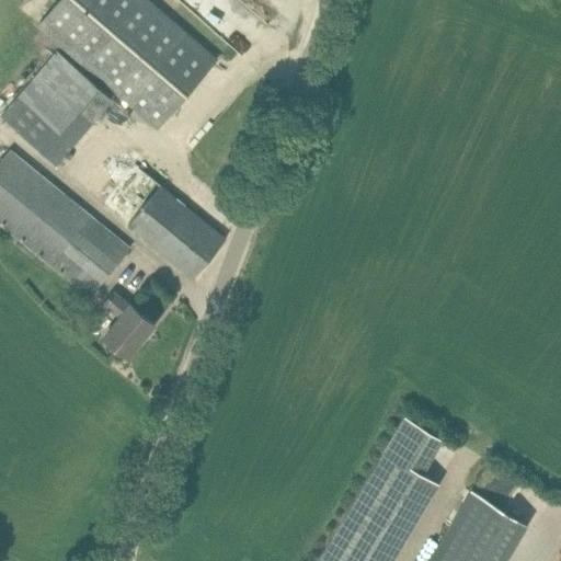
[(119,94),(106,109),(122,122),(135,107),(158,127),(217,58),(148,0),(59,0),(38,24),(119,94)]
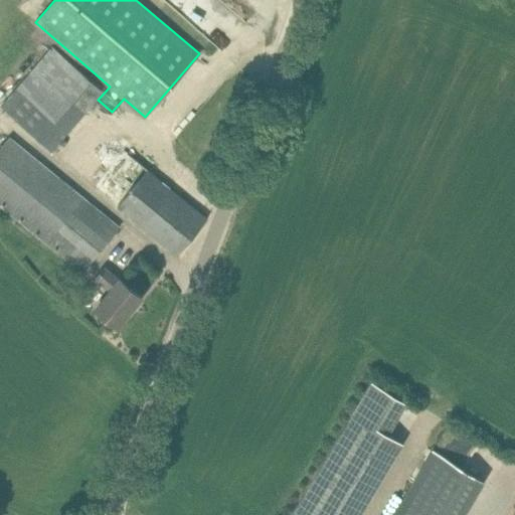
[(1,106),(52,151),(105,92),(52,46),(1,106)]
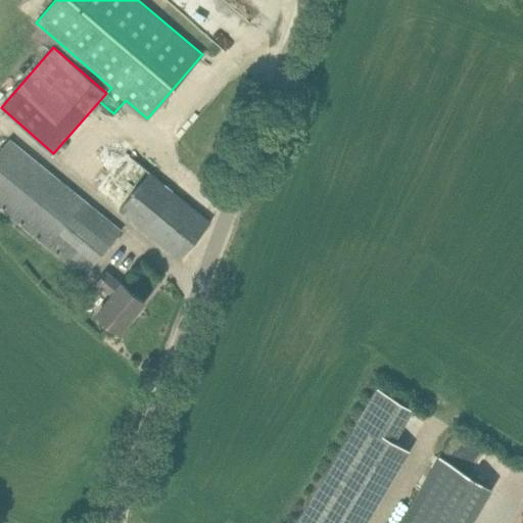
[(120,231),(9,140),(0,149),(0,207),(83,277),(120,231)]
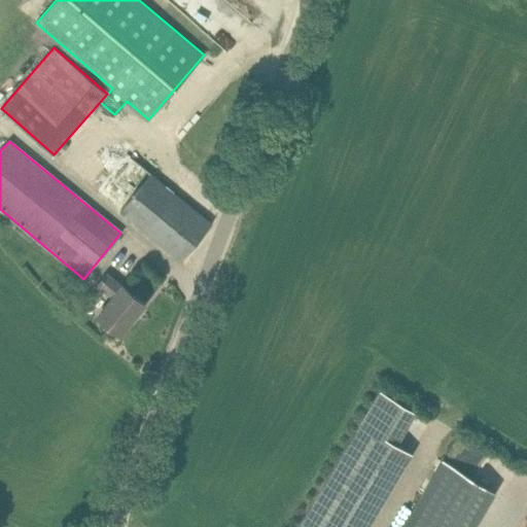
[(86,181),(182,259),(212,223),(115,143),(86,181)]
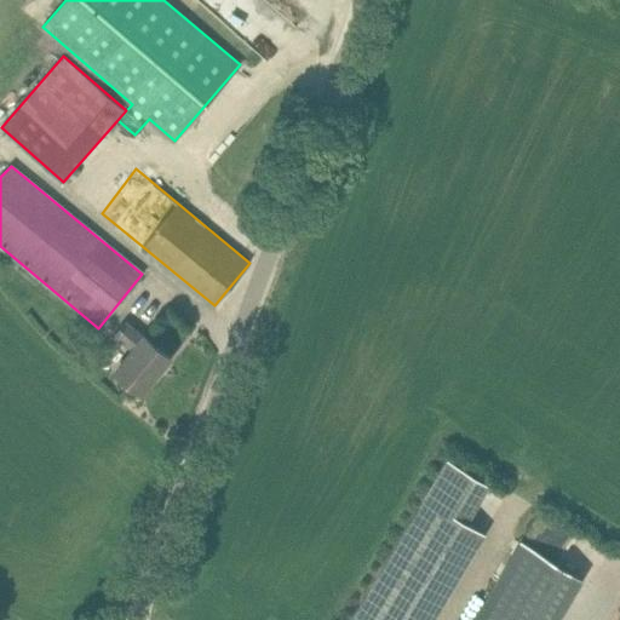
[(133,354),(118,373),(142,394),(171,357),(126,321),(113,337),(133,354)]
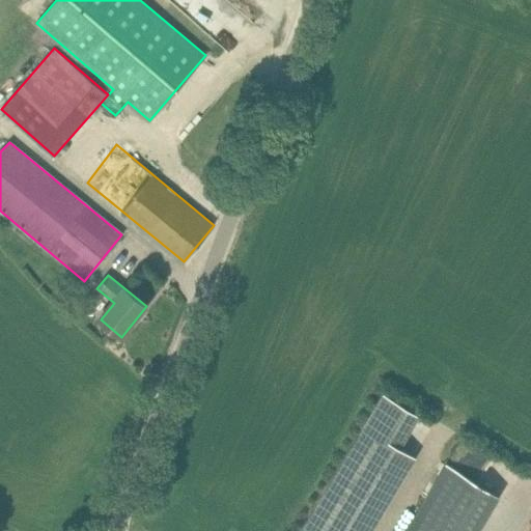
[(304,530),(371,530),(415,457),(397,447),(418,414),(385,394),(304,530)]
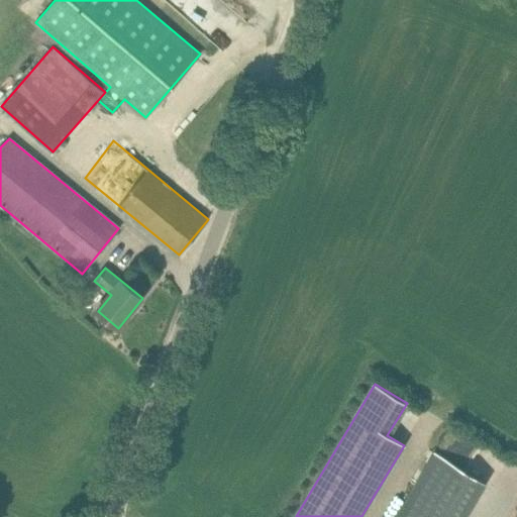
[(433,452),(394,516),(466,516),(487,483),(433,452)]
